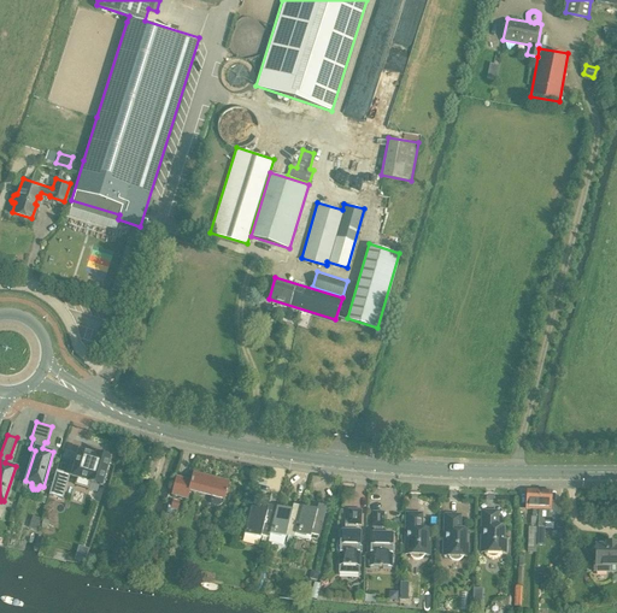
[(78,449),(71,475),(77,476),(75,482),(87,485),(88,481),(100,484),(109,459),(109,457),(106,457),(107,453),(99,451),(99,454),(95,453),(95,454),(81,451),(78,449)]
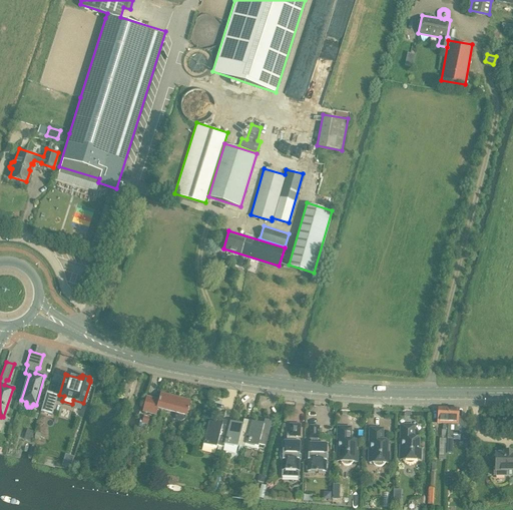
[(126,397),(130,381),(118,378),(114,394),(126,397)]
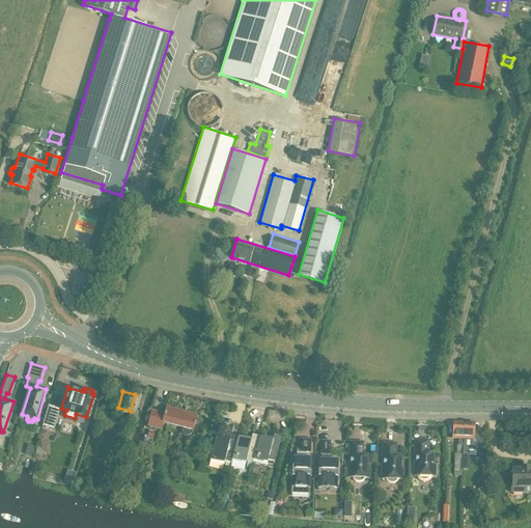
[(60,407),(48,403),(42,424),(54,427),(60,407)]
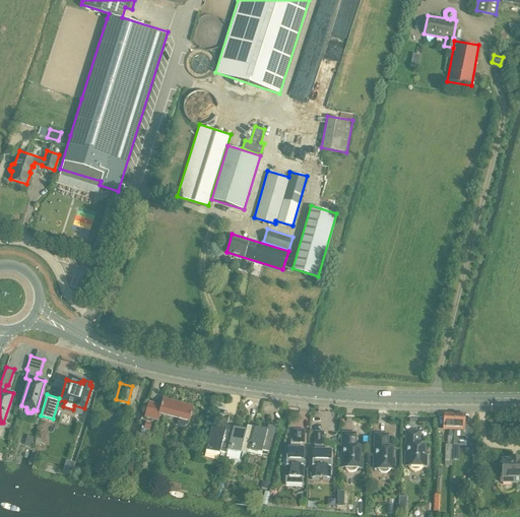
[(148,399),(144,414),(149,416),(148,418),(154,419),(154,417),(158,418),(159,412),(178,416),(178,419),(178,423),(180,425),(183,425),(185,425),(187,423),(188,419),(189,419),(192,404),(179,401),(177,400),(163,397),(160,403),(148,399)]
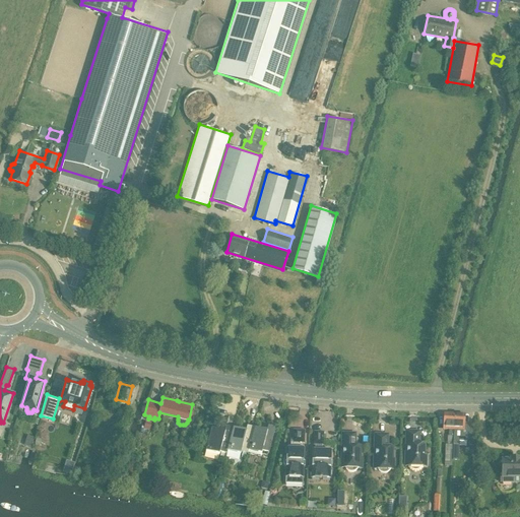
[(123,431),(131,410),(122,406),(114,427),(123,431)]
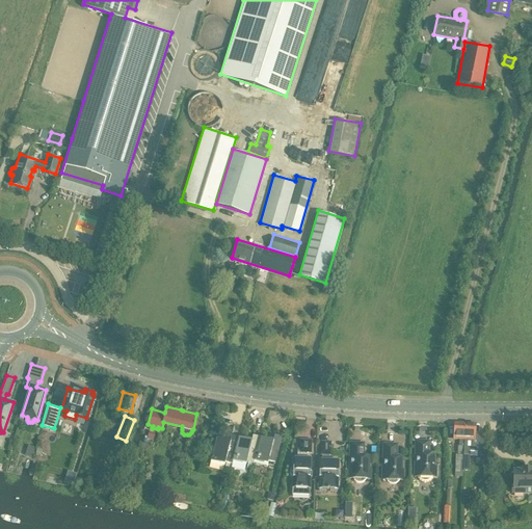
[(463,451),(464,421),(454,421),(453,437),(459,438),(458,443),(457,443),(457,451),(462,451),(463,451)]
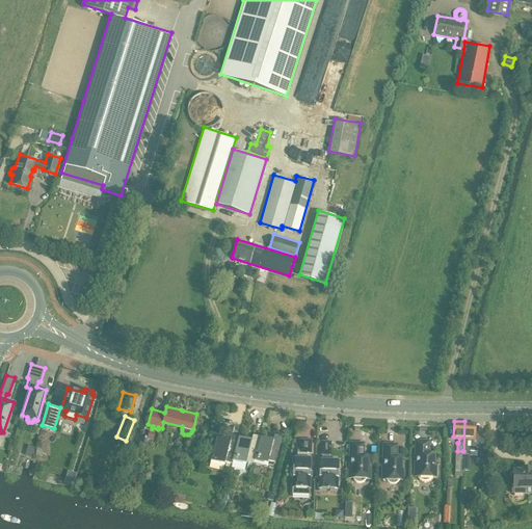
[(475,422),(464,421),(463,451),(462,451),(462,452),(462,453),(462,468),(469,469),(469,453),(469,449),(477,450),(478,432),(475,432),(475,422)]
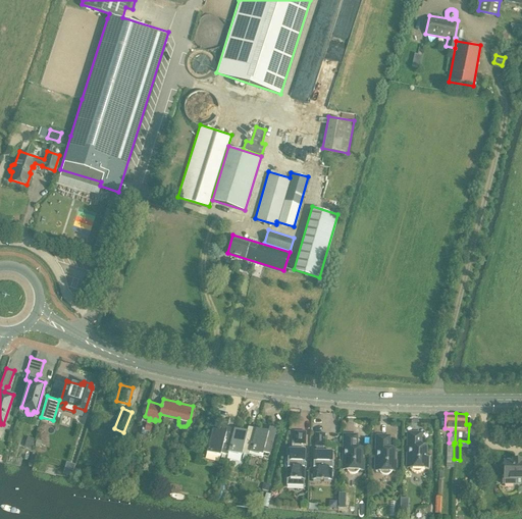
[(227,451),(233,427),(227,426),(226,431),(212,427),(208,447),(206,451),(220,455),(220,452),(227,454),(227,451)]
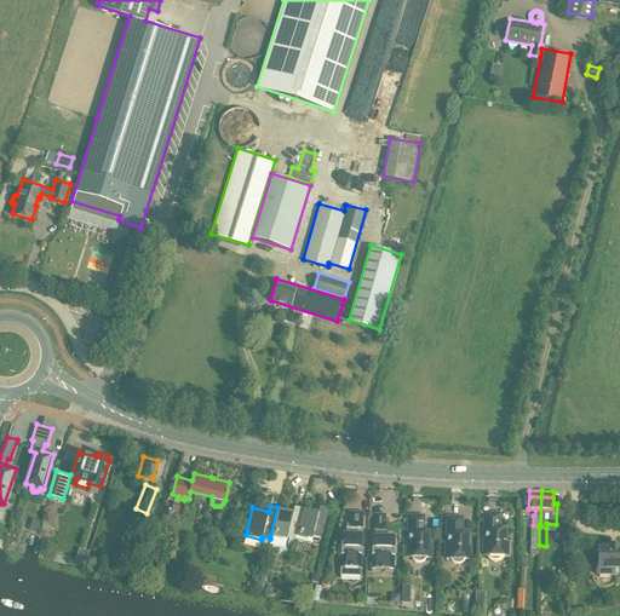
[(296,535),(303,508),(296,506),(293,512),(277,507),(270,535),(286,540),(287,536),(294,539),(296,535)]
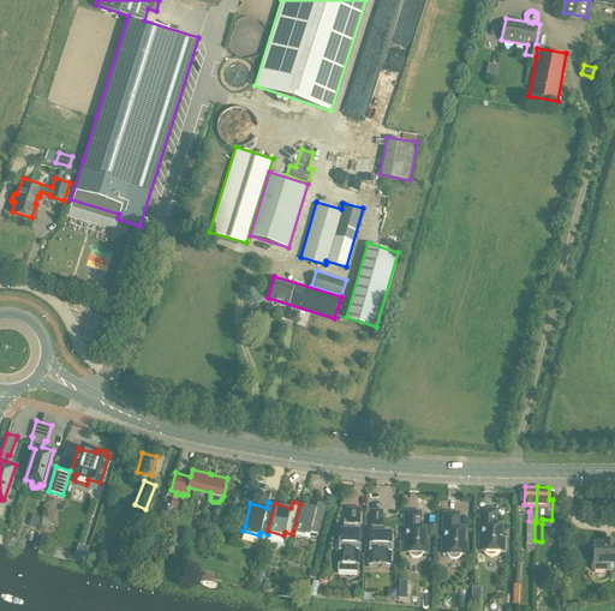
[(316,508),(300,504),(293,531),(292,533),(308,537),(309,534),(310,532),(318,534),(326,504),(317,502),(316,508)]
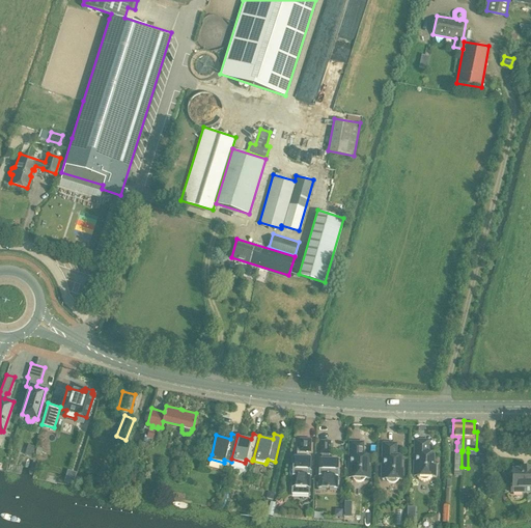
[(310,450),(310,437),(300,437),(299,449),(297,449),(297,455),(292,455),(292,464),(291,465),(290,465),(290,466),(289,467),(289,468),(289,469),(289,470),(289,471),(289,472),(290,473),(290,474),(291,475),(291,492),(309,492),(309,473),(309,468),(310,468),(310,455),(309,455),(309,450),(310,450)]
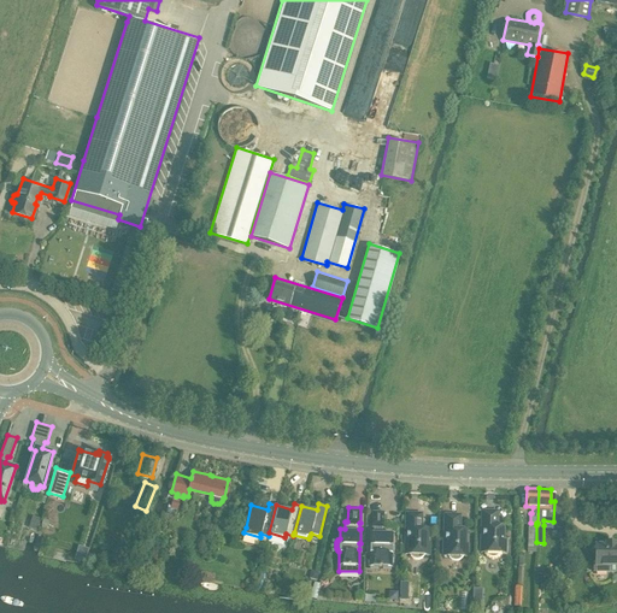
[(383,510),(382,510),(372,510),(372,525),(374,525),(374,531),(370,531),(369,564),(378,564),(378,565),(382,565),(382,564),(392,564),(392,550),(394,550),(394,543),(392,543),(393,531),(382,531),(382,525),(383,525),(383,510)]
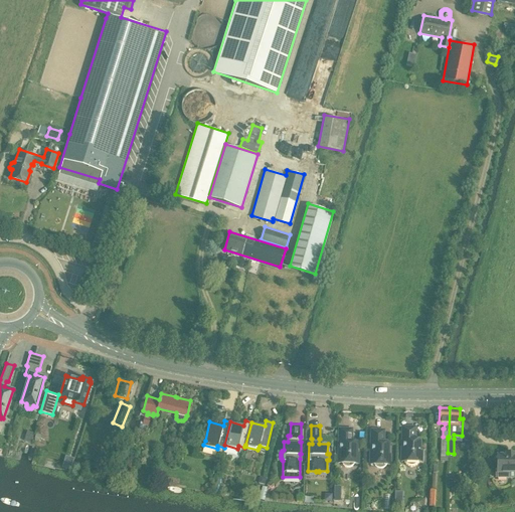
[(403,445),(401,445),(401,459),(405,459),(406,461),(408,463),(410,463),(412,463),(414,463),(416,461),(417,459),(421,459),(421,450),(419,450),(420,438),(414,438),(414,428),(404,427),(403,445)]
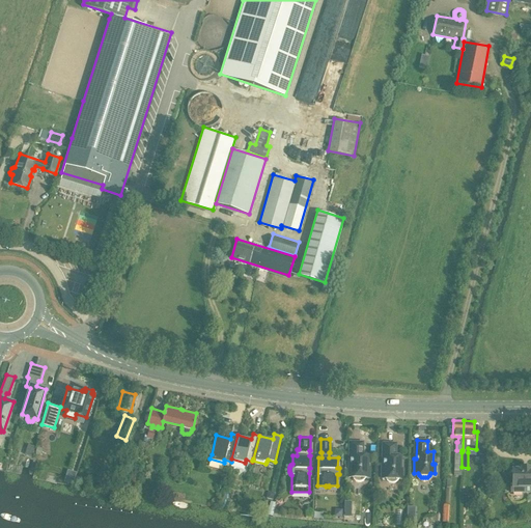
[(368,453),(362,453),(362,443),(352,442),(351,461),(348,461),(348,475),(353,475),(354,477),(355,478),(358,479),(360,479),(362,479),(364,477),(365,475),(369,475),(369,466),(367,466),(368,453)]
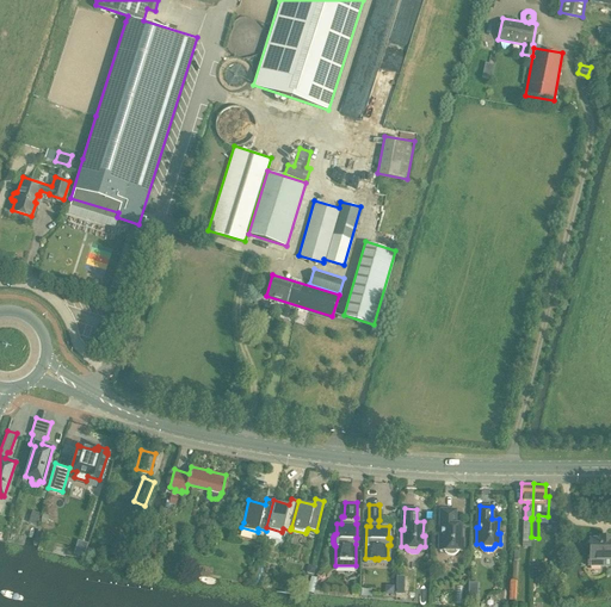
[(462,522),(455,522),(455,511),(443,509),(442,531),(439,531),(439,547),(444,547),(445,550),(446,552),(450,552),(452,552),(455,552),(457,550),(458,547),(463,547),(463,537),(461,537),(462,522)]
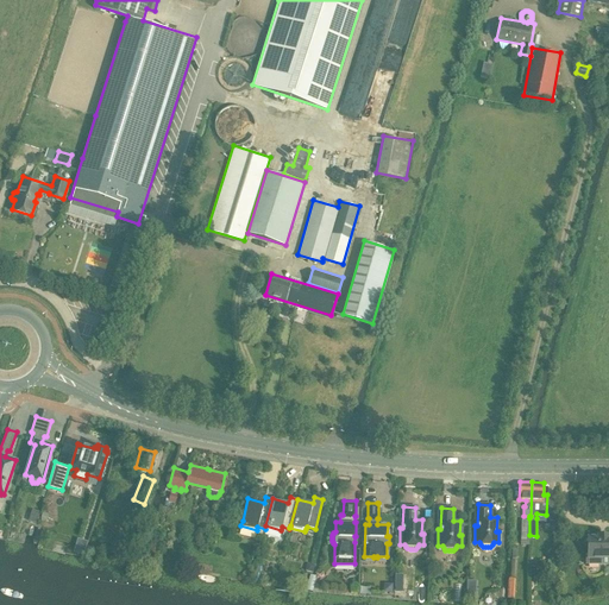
[(529,518),(529,517),(521,517),(520,541),(528,541),(528,535),(529,535),(529,518)]
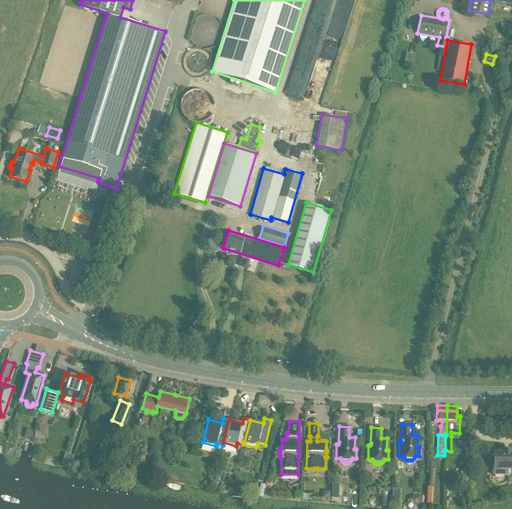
[(511,450),(511,448),(503,449),(503,450),(494,450),(494,467),(495,473),(503,473),(503,467),(511,467),(511,450)]
